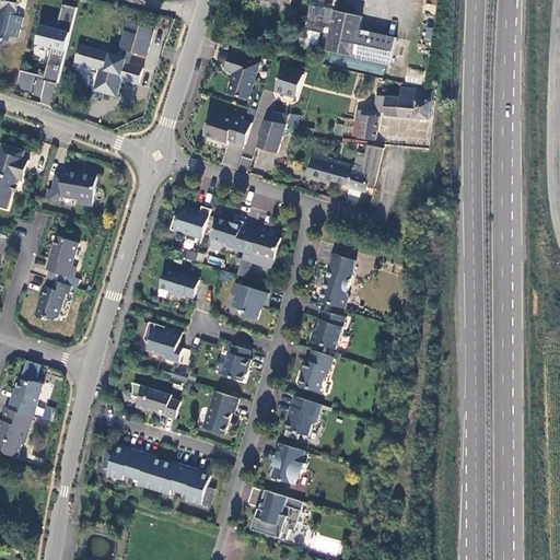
[(15,15),(19,0),(0,0),(0,4),(7,7),(2,24),(0,24),(0,38),(9,42),(11,35),(15,15)]
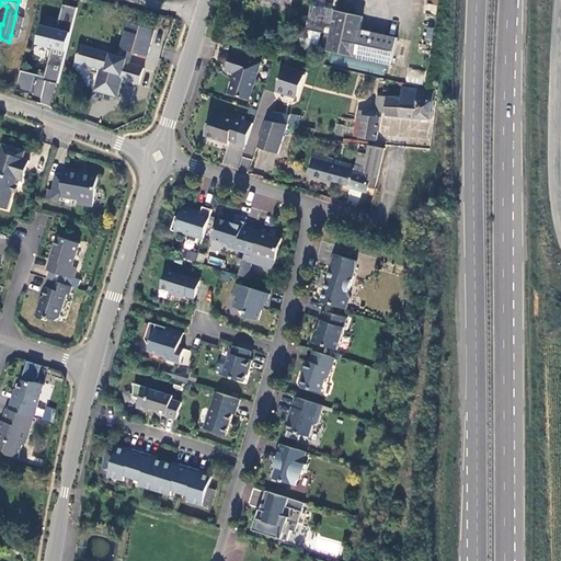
[(436,14),(437,0),(426,0),(425,13),(436,14)]
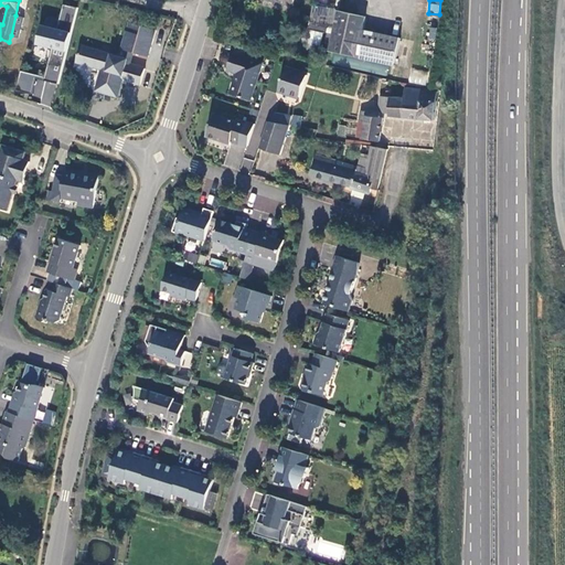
[(330,34),(336,10),(312,4),(309,21),(307,21),(305,29),(330,34)]
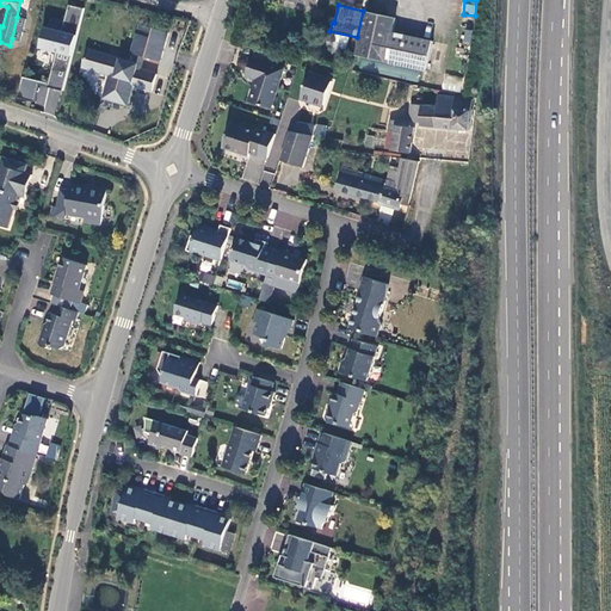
[(353,54),(424,69),(430,41),(389,32),(392,17),(363,11),(357,37),(353,54)]
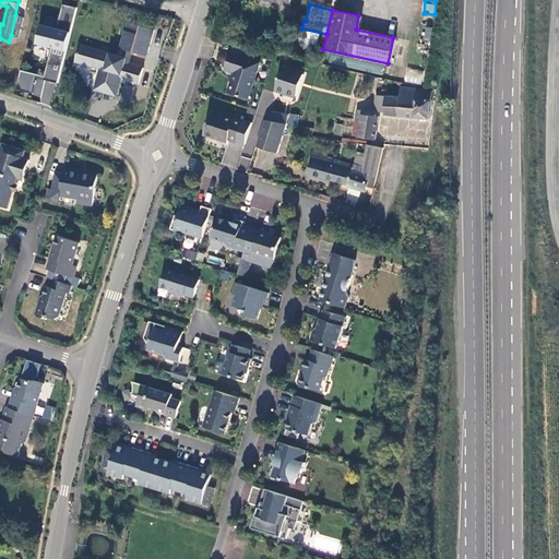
[(24,18),(15,15),(11,35),(20,37),(24,18)]
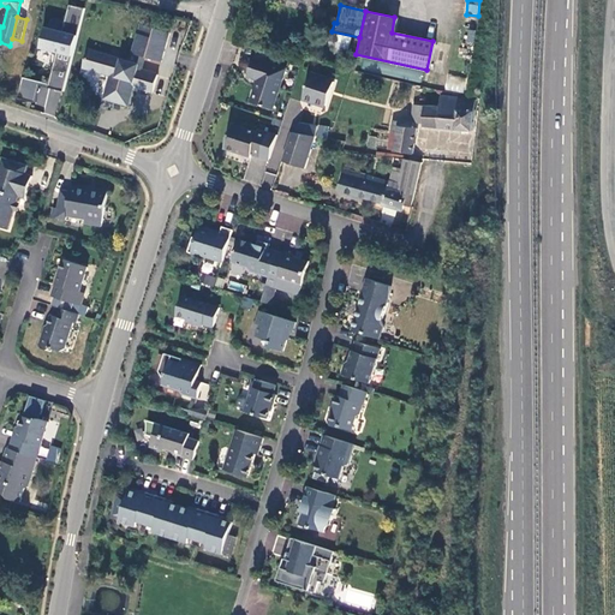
[(168,33),(139,24),(132,53),(160,61),(168,33)]
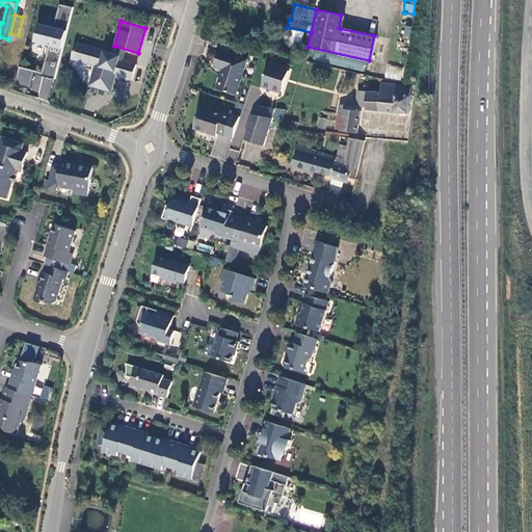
[(41,72),(18,67),(14,85),(40,90),(37,98),(50,101),(67,30),(36,23),(29,52),(45,56),(41,72)]
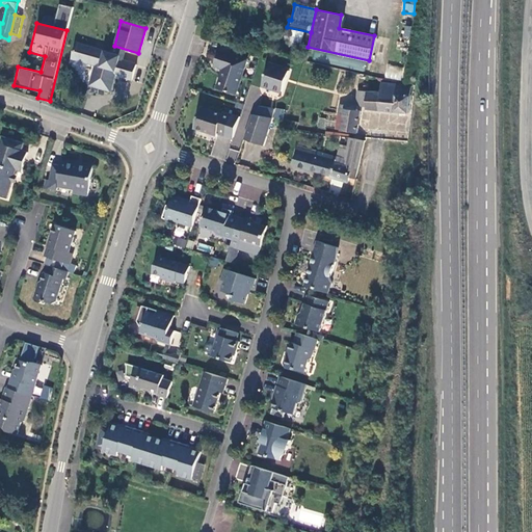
[(120,56),(75,43),(71,57),(95,64),(89,85),(109,90),(113,75),(131,79),(135,64),(118,59),(120,56)]
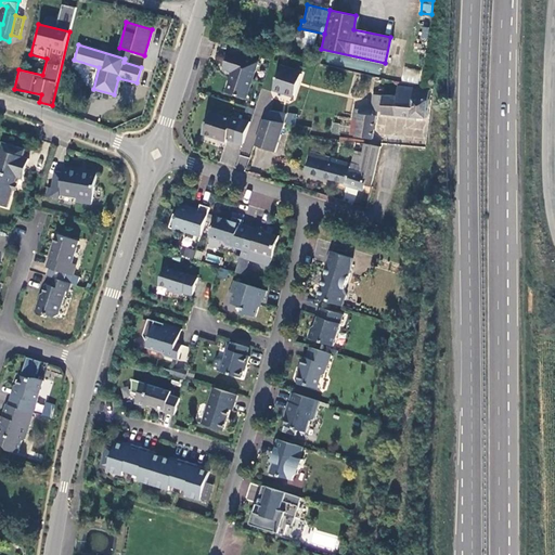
[(258,64),(230,56),(226,71),(235,74),(237,78),(233,94),(248,99),(258,64)]
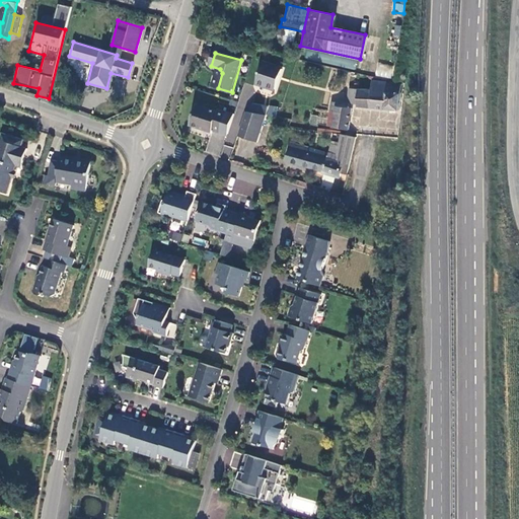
[(375,76),(390,78),(392,65),(377,63),(375,76)]
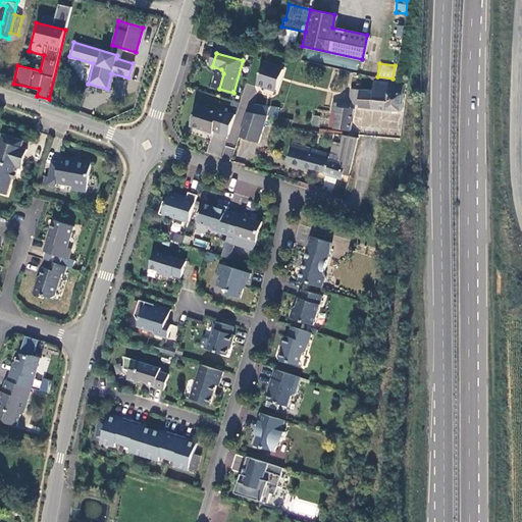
[(283,69),(264,64),(258,85),(278,91),(283,69)]
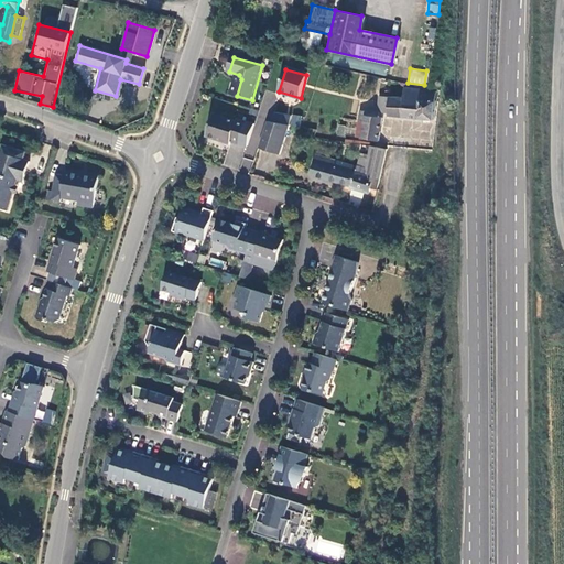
[(433,91),(403,89),(402,99),(379,97),(377,111),(366,110),(366,111),(358,111),(357,121),(354,138),(377,141),(381,118),(378,118),(379,111),(387,112),(387,115),(431,119),(433,91)]
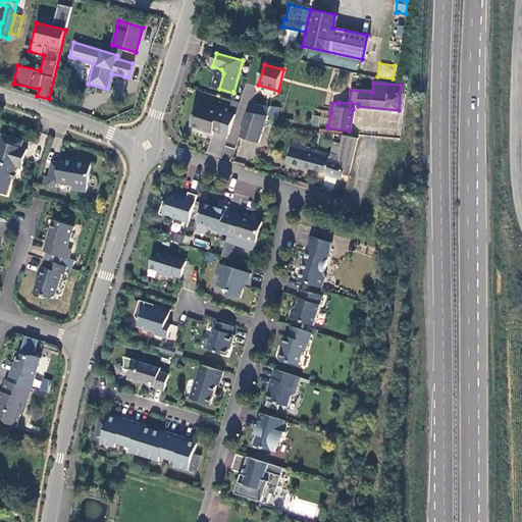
[(199,107),(192,127),(213,134),(213,133),(229,138),(236,115),(220,110),(219,113),(199,107)]
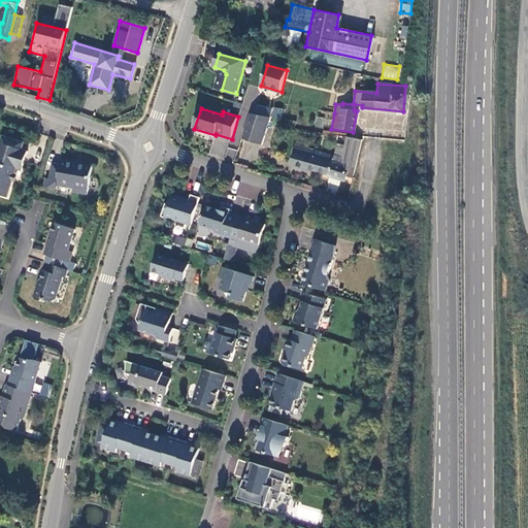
[(258,108),(257,118),(273,120),(274,110),(258,108)]
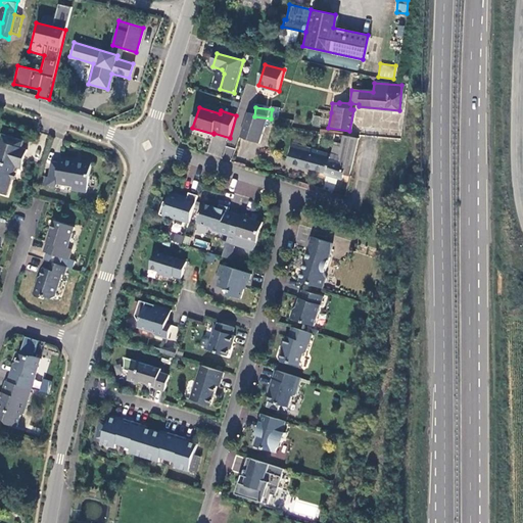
[(400,112),(354,108),(352,126),(399,130),(400,112)]
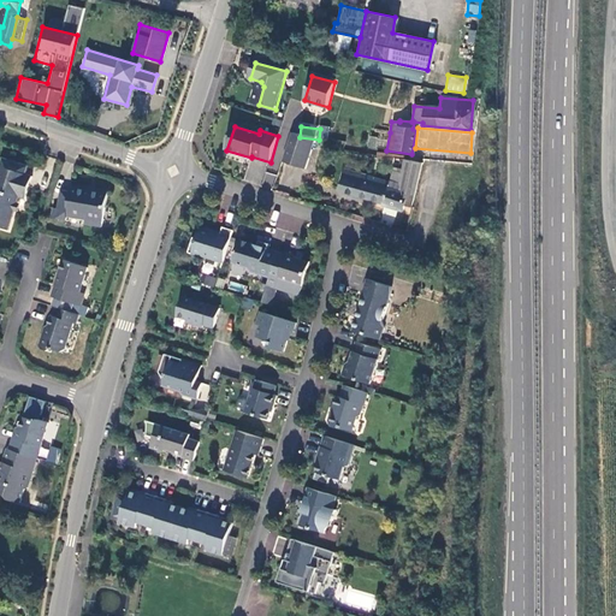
[(307,171),(319,140),(300,137),(294,136),(284,163),(307,171)]
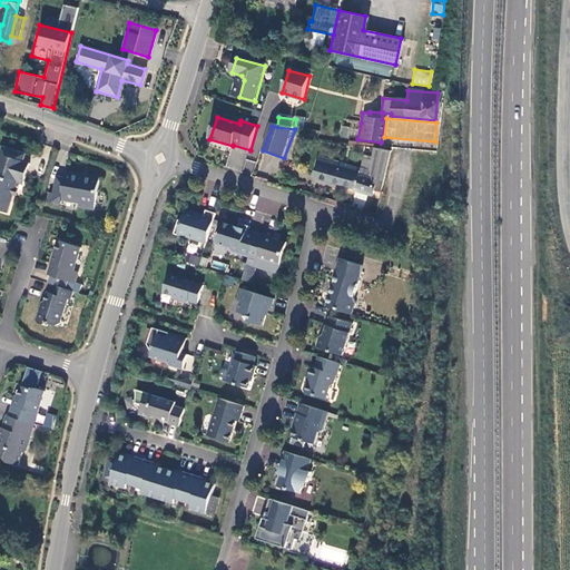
[(341,127),(340,137),(350,138),(351,129),(341,127)]
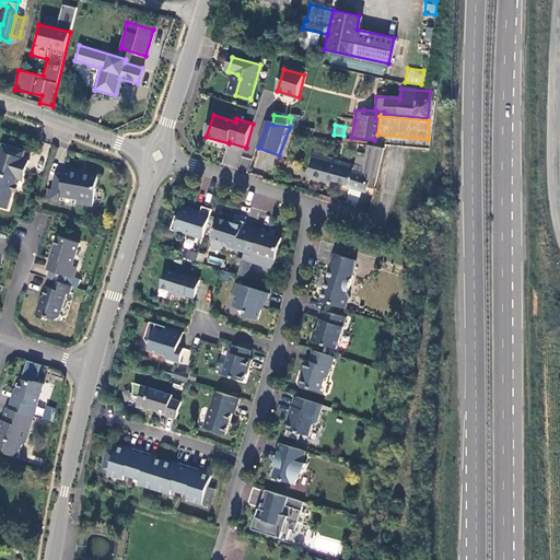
[(1,142),(0,147),(0,150),(22,158),(24,150),(1,142)]
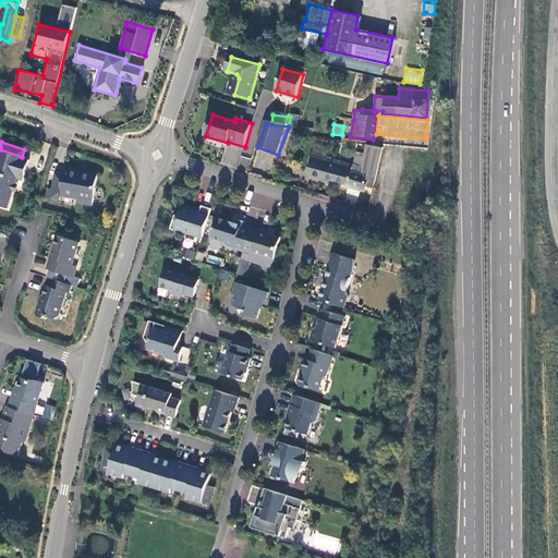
[(381,149),(364,145),(359,168),(331,161),(327,180),(347,184),(347,186),(364,191),(366,186),(368,177),(365,177),(367,168),(377,170),(381,149)]
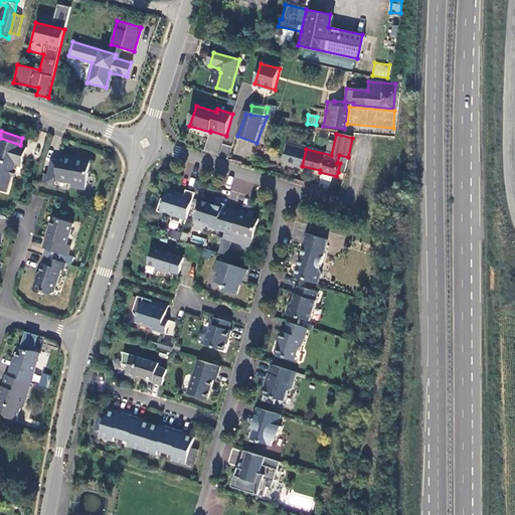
[(20,145),(0,138),(0,189),(5,191),(10,175),(12,170),(14,164),(19,166),(25,146),(20,145)]
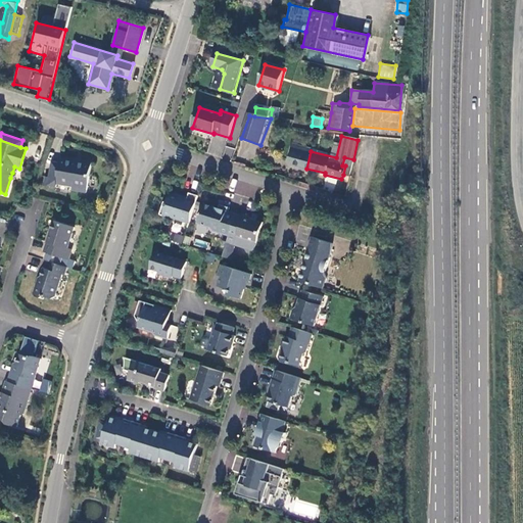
[(289,164),(306,169),(311,151),(294,146),(289,164)]
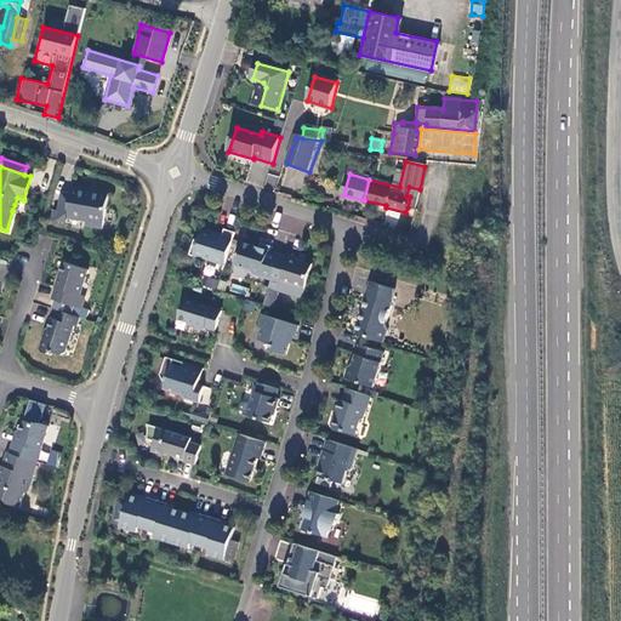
[(62,184),(57,210),(68,211),(73,187),(62,184)]
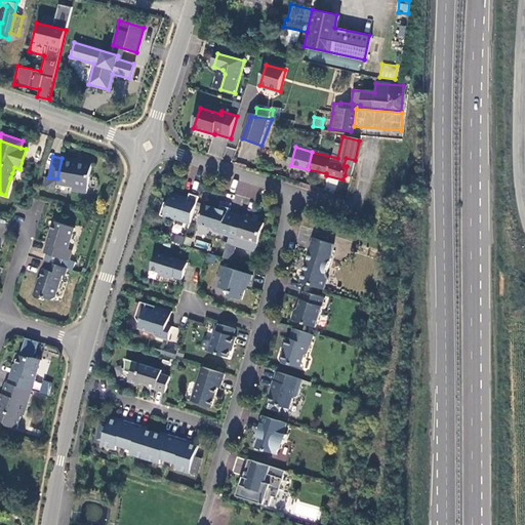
[(92,164),(62,158),(57,178),(48,177),(45,176),(44,186),(47,186),(56,188),(56,185),(72,189),(72,192),(86,194),(92,164)]
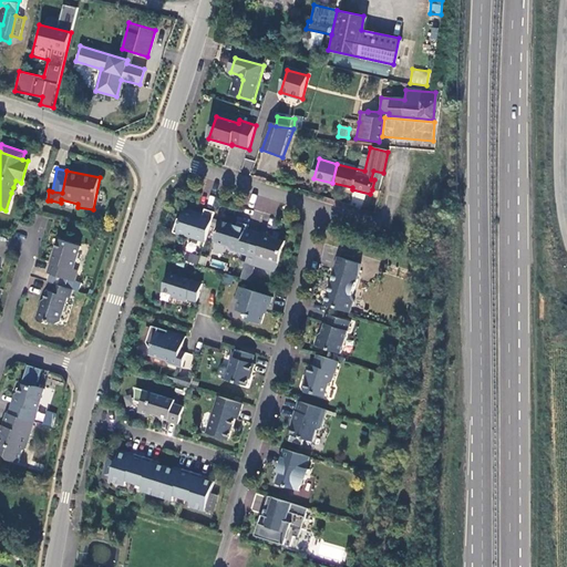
[(372,189),(379,191),(383,173),(373,171),(371,179),(374,179),(372,189)]
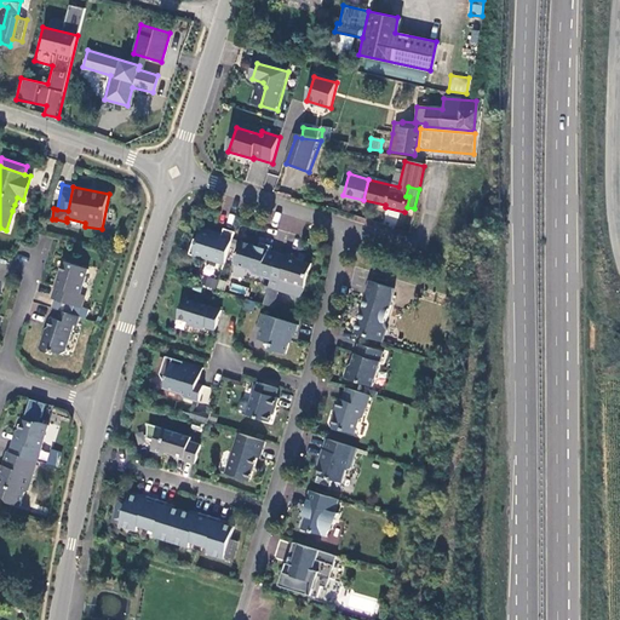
[(235,233),(224,230),(222,239),(213,236),(214,234),(201,229),(197,241),(195,240),(190,256),(202,259),(202,258),(225,265),(235,233)]
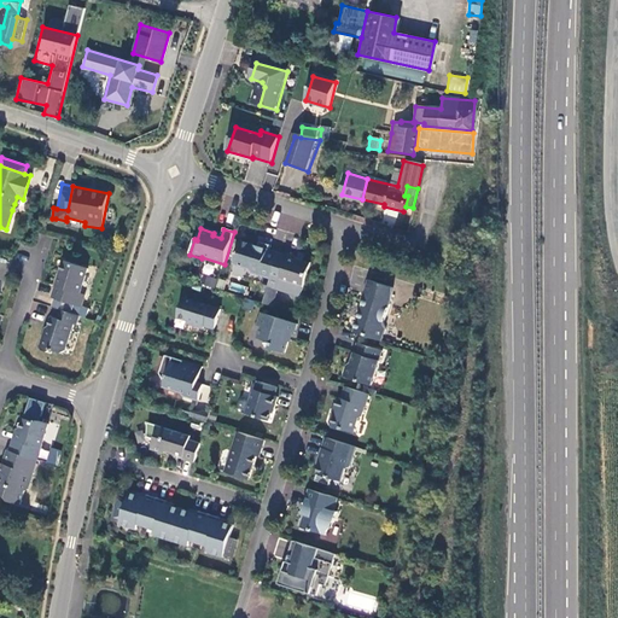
[(270,279),(279,254),(268,250),(269,245),(260,243),(257,246),(240,242),(233,264),(249,269),(251,273),(270,279)]
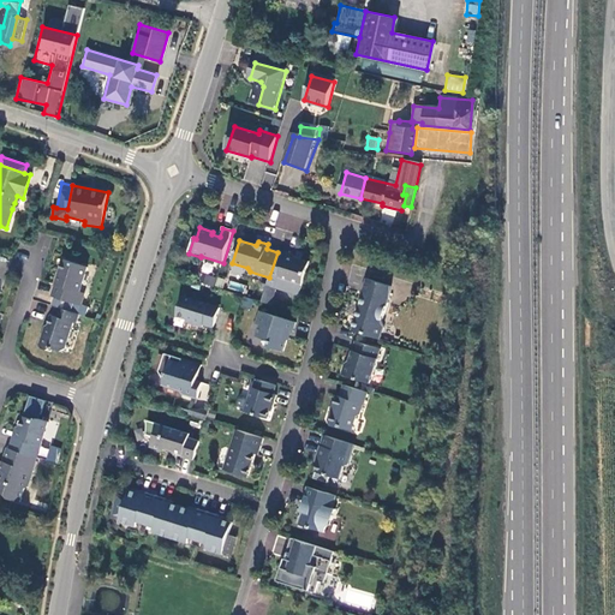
[(299,296),(309,262),(302,260),(304,254),(298,252),(297,256),(287,254),(286,255),(278,252),(269,278),(267,286),(299,296)]
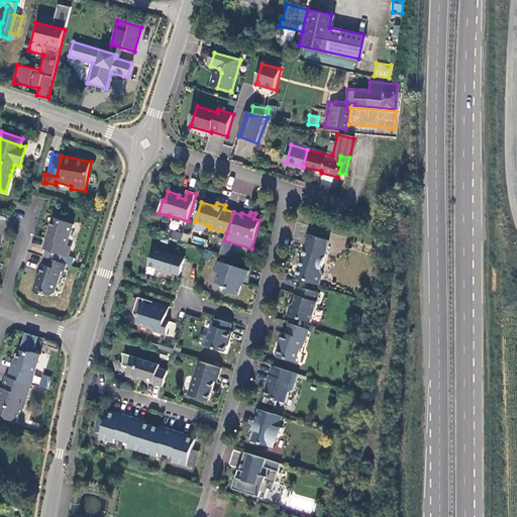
[(53,219),(43,249),(65,256),(68,246),(65,245),(71,225),(53,219)]
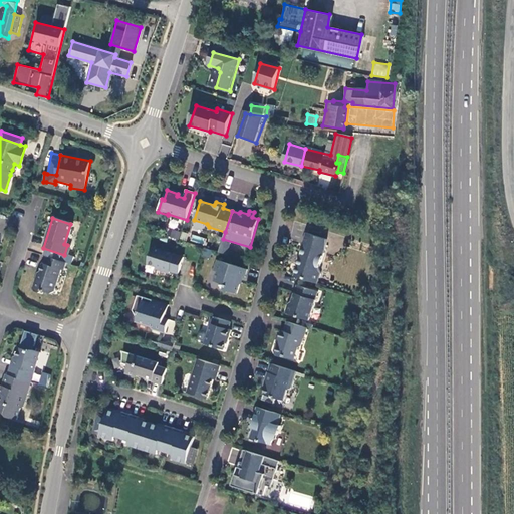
[(178,240),(181,231),(176,230),(179,221),(171,219),(166,237),(178,240)]
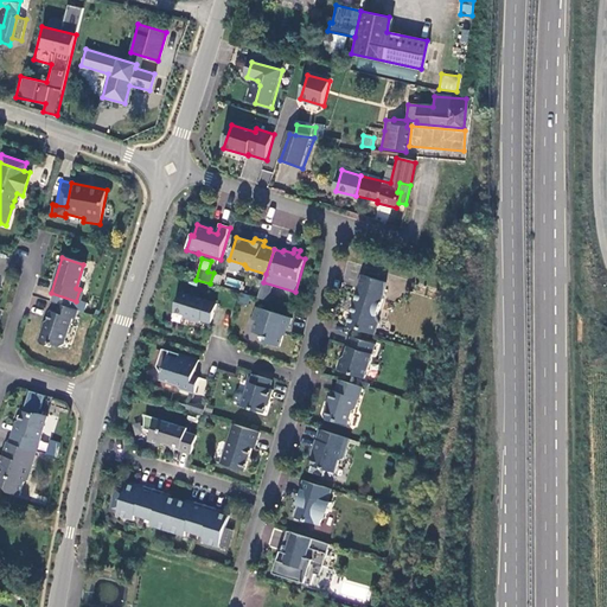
[(383,299),(385,282),(362,275),(357,291),(358,291),(353,307),(355,307),(353,312),(352,312),(347,326),(375,334),(378,323),(377,318),(383,299)]
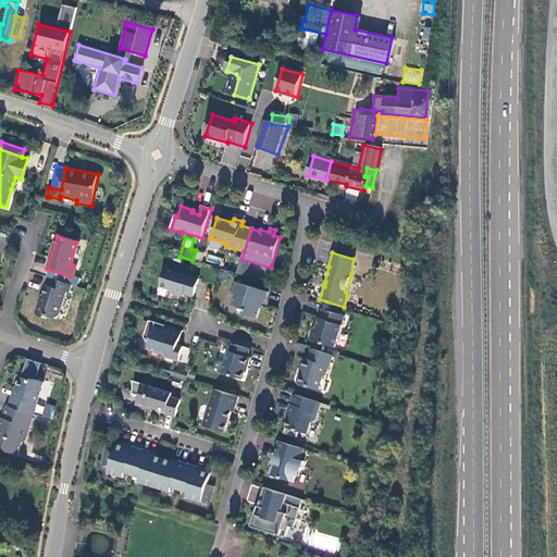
[(208,254),(206,261),(220,265),(222,258),(208,254)]
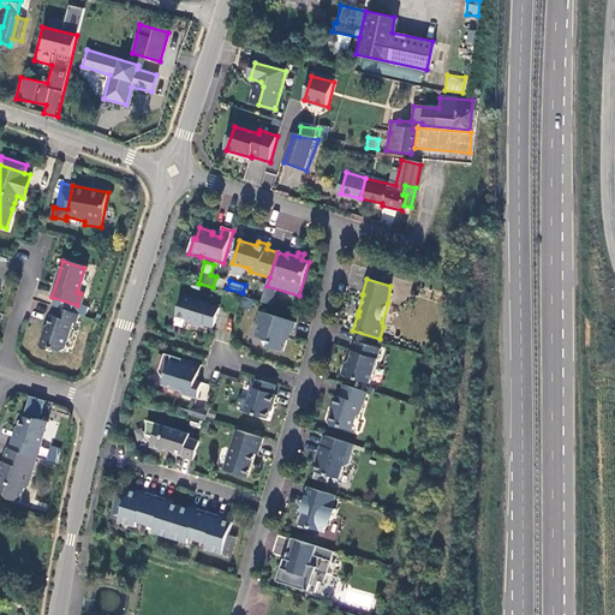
[(220,309),(183,297),(177,316),(191,321),(191,323),(203,327),(203,324),(214,328),(220,309)]
